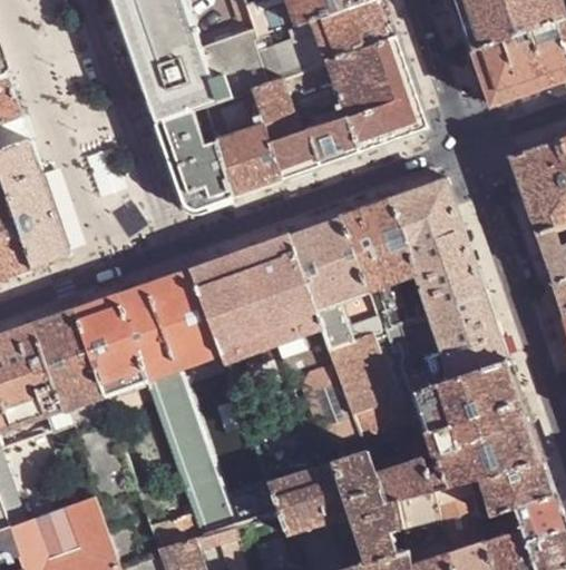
[(201,49),(196,35),(198,33),(196,29),(194,30),(183,0),(110,0),(154,124),(189,110),(189,111),(201,108),(231,98),(237,96),(236,94),(238,92),(251,88),(272,80),(256,39),(254,31),(201,49)]
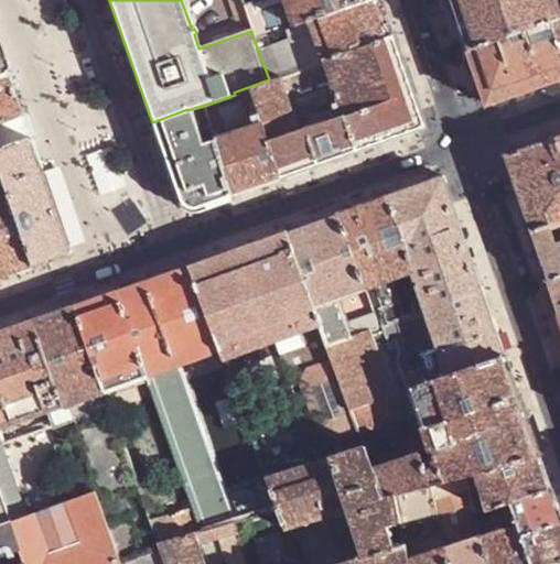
[(258,36),(361,0),(251,0),(241,3),(251,31),(254,39),(258,36)]
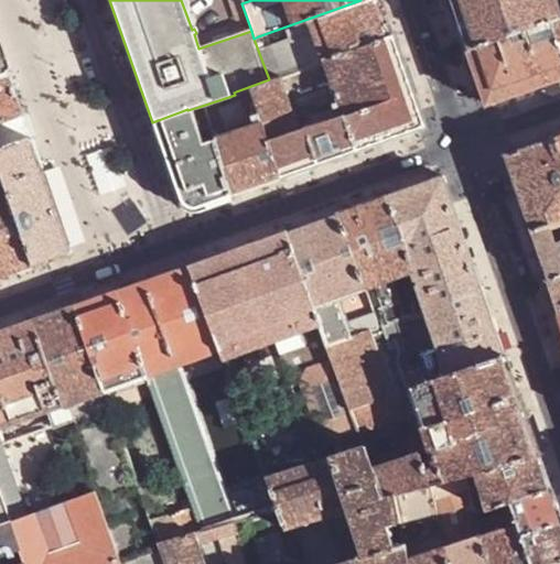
[(378,0),(361,0),(258,36),(254,39),(269,79),(272,78),(302,68),(322,62),(391,38),(383,11),(378,0)]
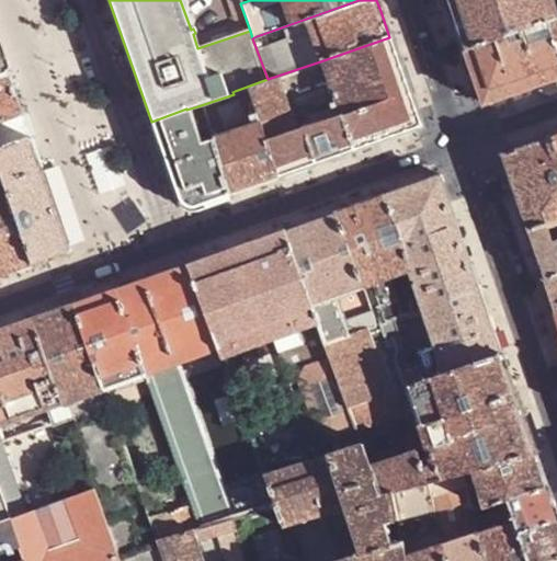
[(556,16),(550,0),(445,0),(454,25),(463,49),(556,16)]
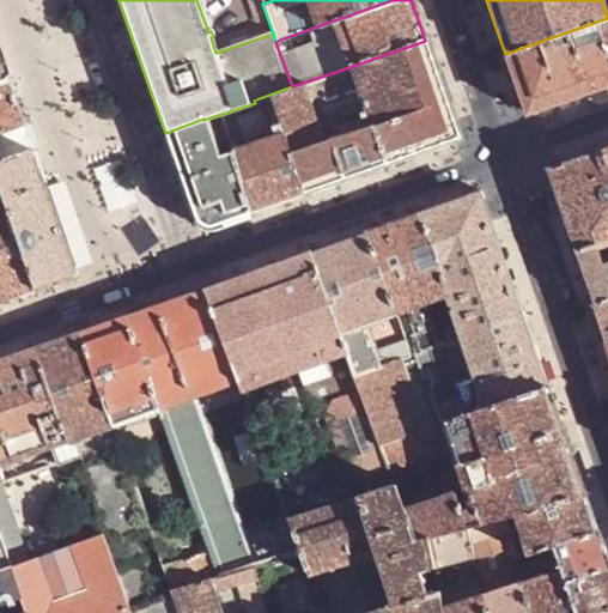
[(607,83),(607,18),(505,54),(515,84),(526,113),(607,83)]
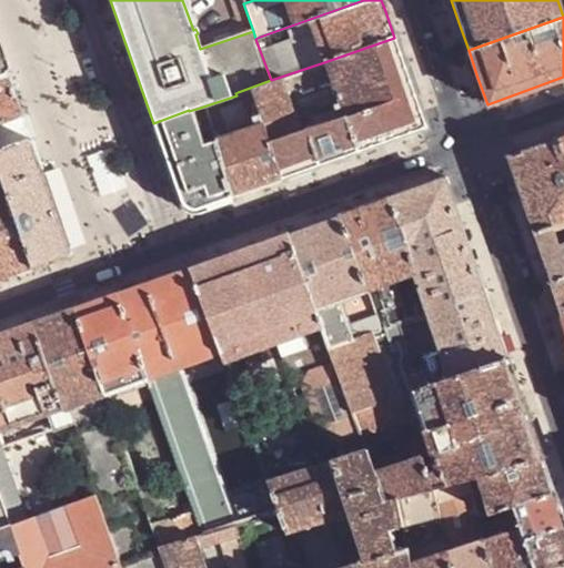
[(411,88),(394,38),(324,62),(336,97),(343,117),(323,123),(267,142),(279,180),(304,171),(374,145),(425,128),(411,88)]
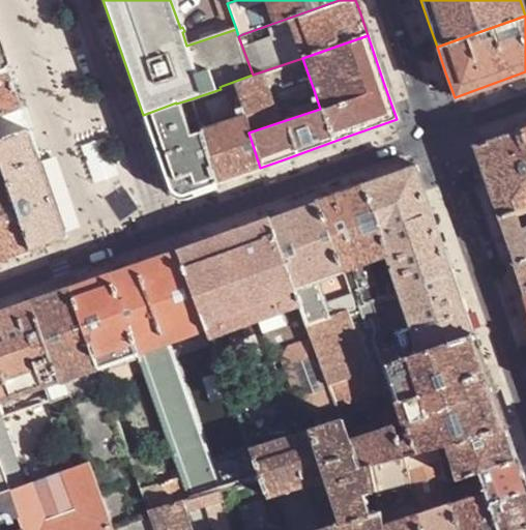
[(284,64),(295,97),(314,90),(302,58),(284,64)]
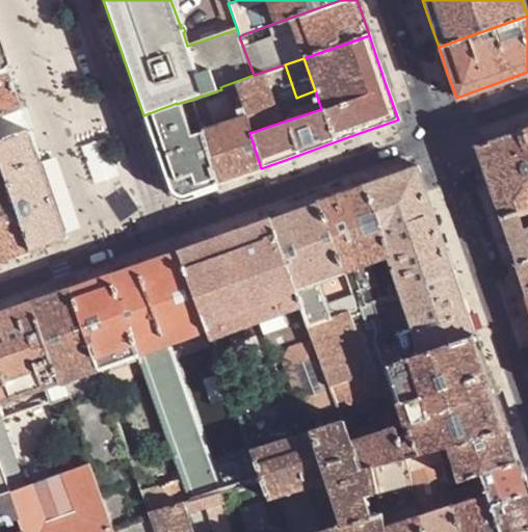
[(254,75),(234,82),(236,91),(249,133),(302,115),(296,98),(285,64),(257,74),(254,75)]
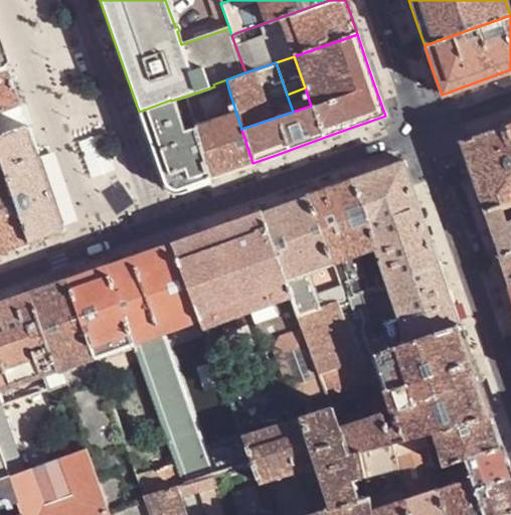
[(0,134),(23,126),(7,79),(3,66),(0,67),(0,134)]
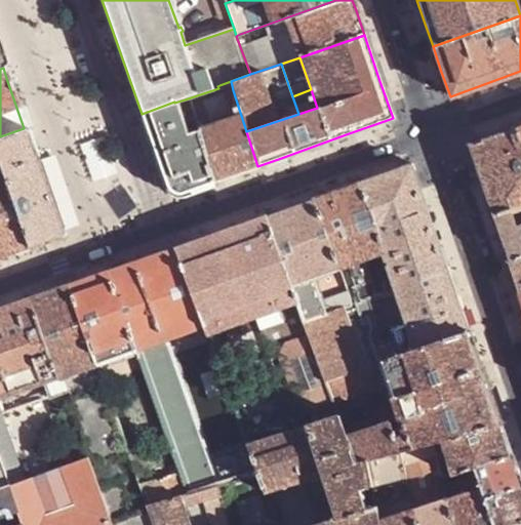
[(233,90),(231,81),(219,85),(217,86),(218,88),(219,93),(221,94),(233,90)]
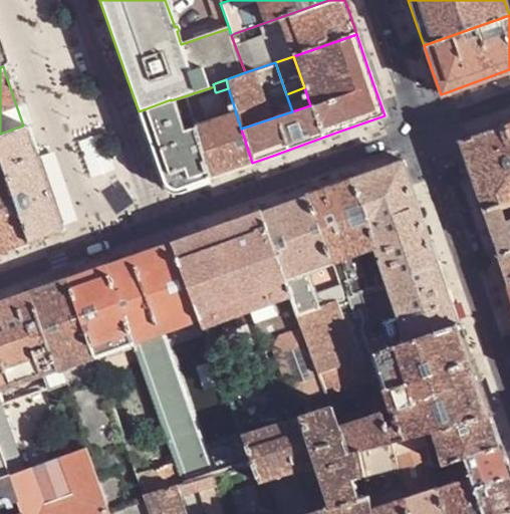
[(241,129),(228,88),(216,92),(215,91),(214,86),(208,88),(181,97),(191,127),(209,179),(234,170),(252,163),(241,129)]
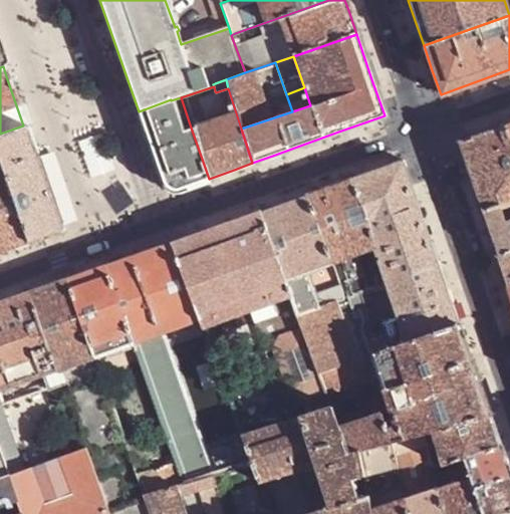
[(286,94),(292,111),(310,105),(304,87),(286,94)]
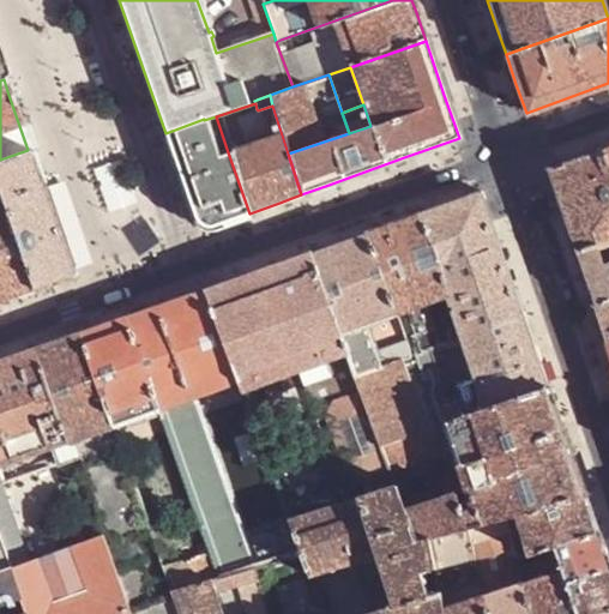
[(166,133),(197,232),(228,221),(249,214),(228,152),(216,116),(204,120),(204,119),(166,133)]
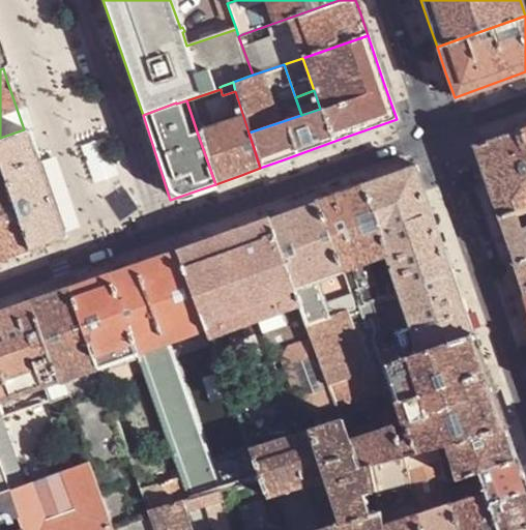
[(525,125),(517,129),(525,155),(525,125)]
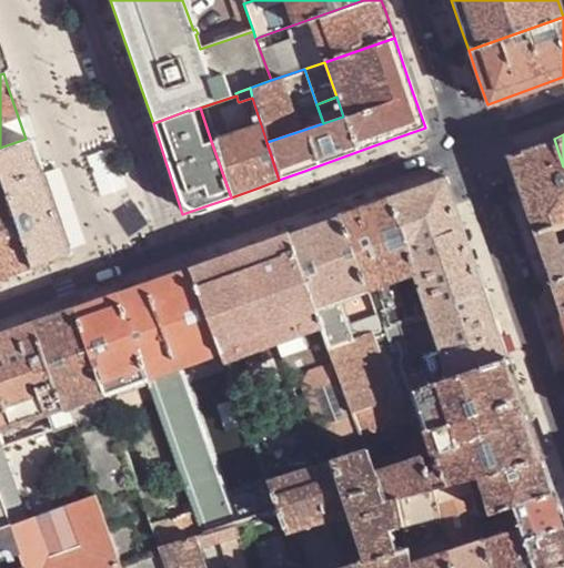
[(47,202),(26,139),(0,148),(0,184),(28,270),(48,262),(66,256),(47,202)]
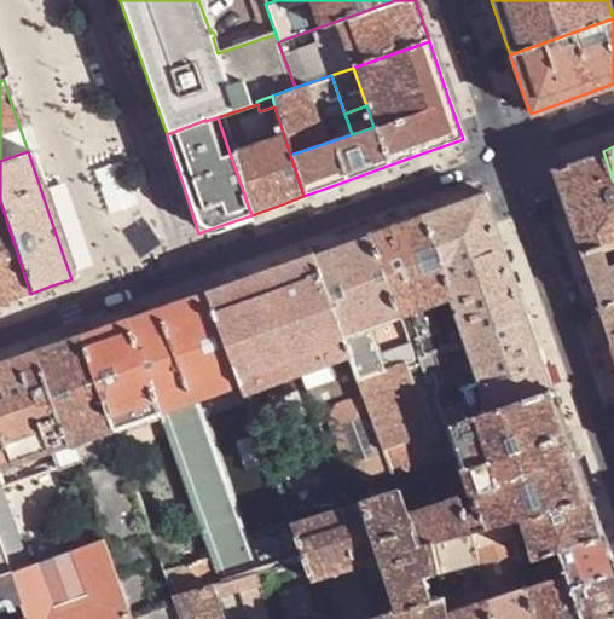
[(613,181),(603,151),(545,172),(561,215),(575,259),(613,244),(613,181)]
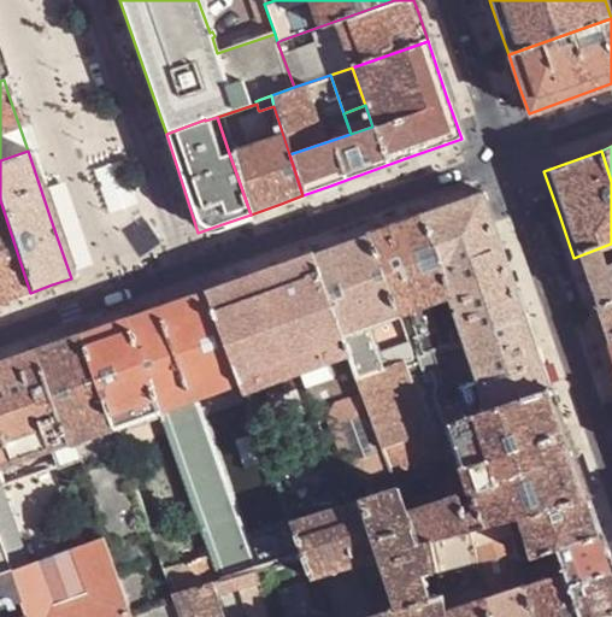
[(480,193),(418,215),(446,297),(460,340),(474,380),(484,410),(547,388),(512,287),(480,193)]
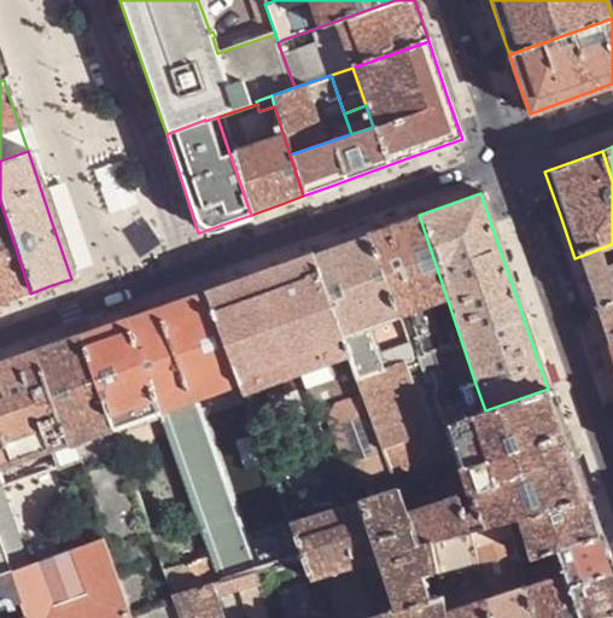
[(0,304),(13,299),(30,293),(0,200),(0,304)]
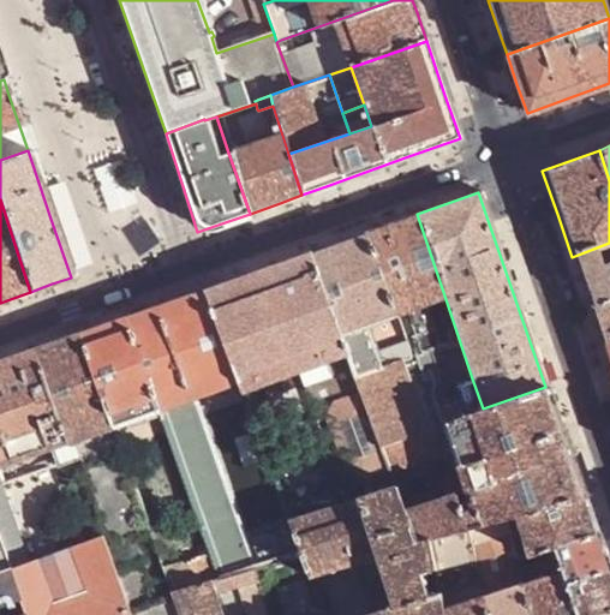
[(364,233),(393,314),(444,296),(417,214),(364,233)]
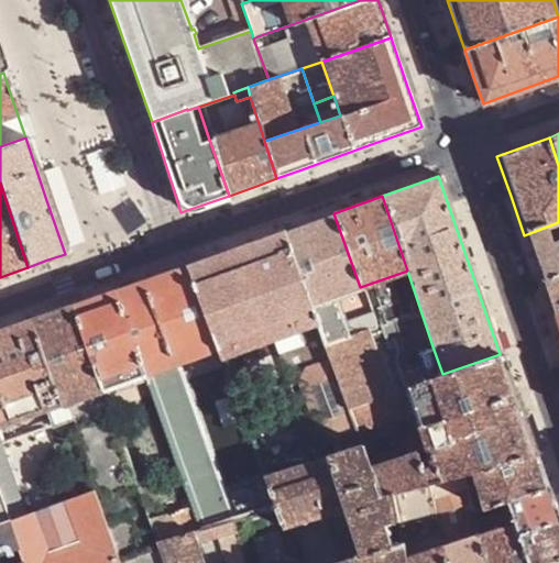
[(333,213),(281,232),(308,307),(331,298),(360,287),(333,213)]
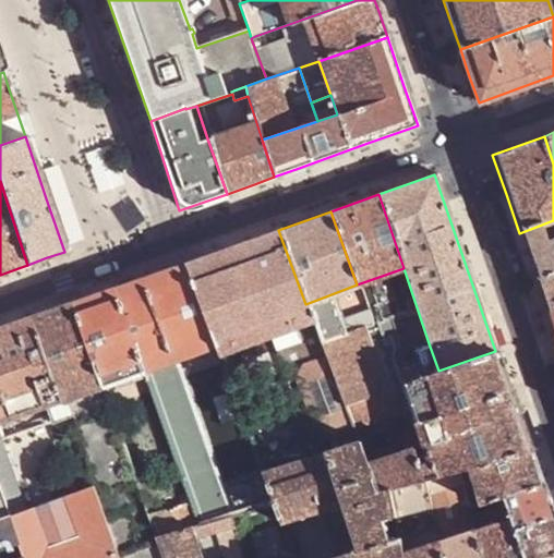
[(553,220),(519,233),(525,250),(553,239),(553,220)]
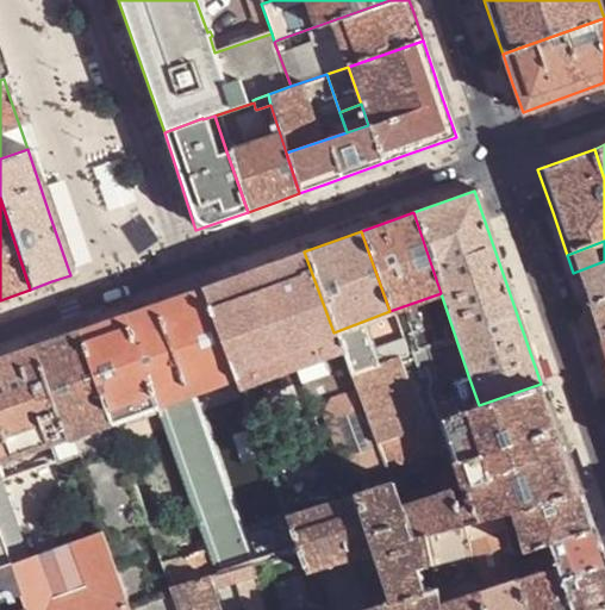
[(304,251),(201,288),(234,378),(238,390),(257,383),(273,378),(324,360),(341,354),(334,332),(304,251)]
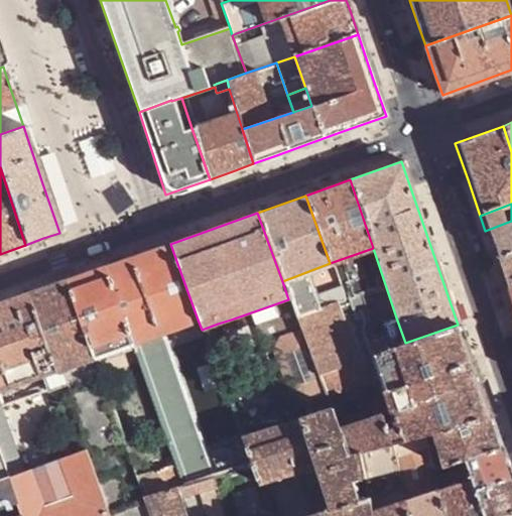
[(511,221),(485,231),(491,248),(495,259),(511,253),(511,221)]
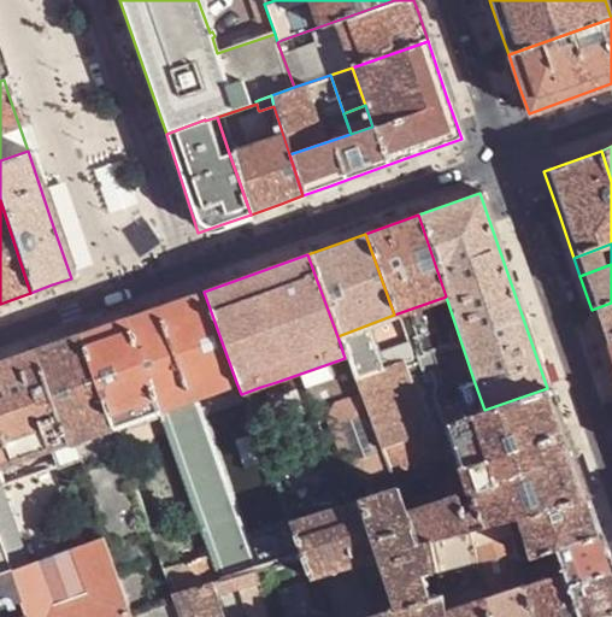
[(169,304),(124,319),(157,411),(190,398),(236,382),(204,292),(169,304)]
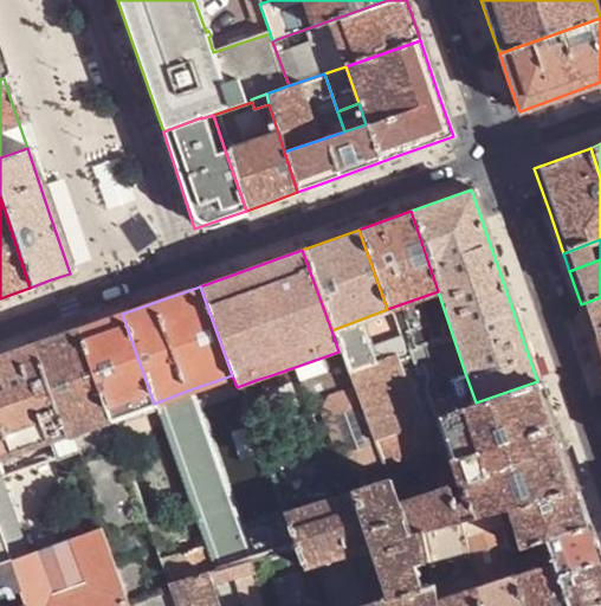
[(438,291),(387,309),(398,339),(401,350),(421,343),(431,341),(452,334),(438,291)]
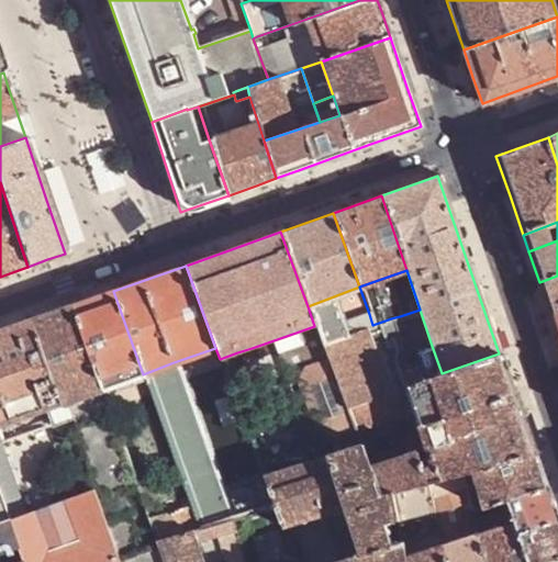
[(557,276),(539,282),(546,302),(550,314),(557,311),(557,276)]
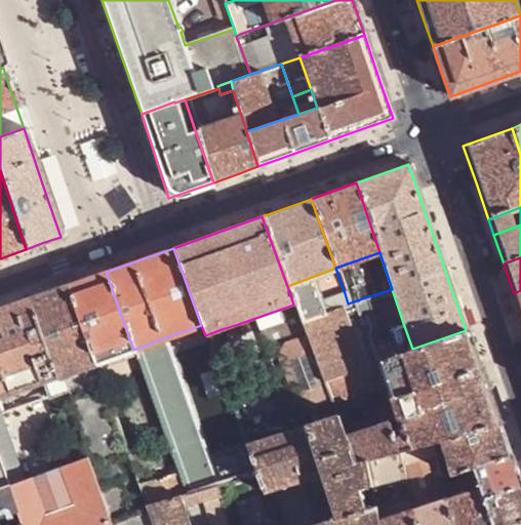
[(106,272),(67,286),(93,363),(133,350),(106,272)]
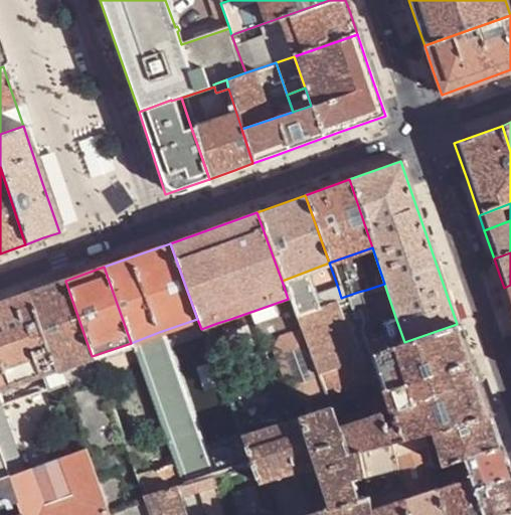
[(341,298),(338,288),(311,297),(303,273),(282,281),(288,299),(292,309),(294,315),(341,298)]
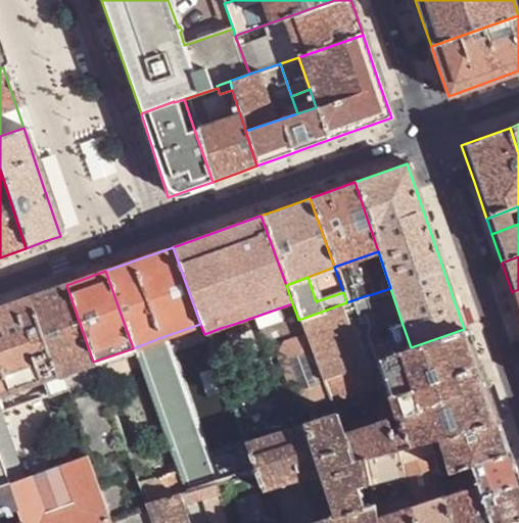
[(66,285),(27,299),(55,376),(55,377),(94,364),(93,362),(66,285)]
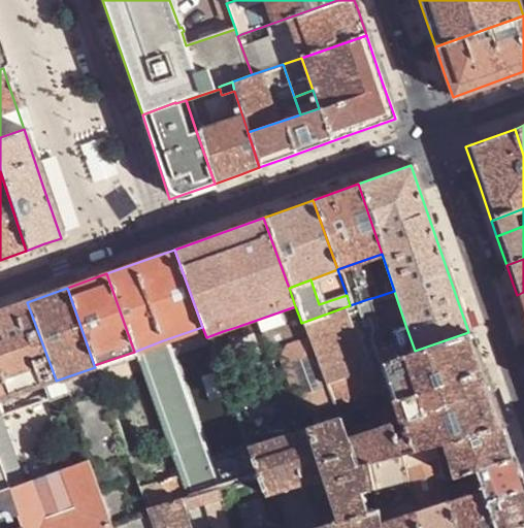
[(380,308),(375,297),(367,299),(371,310),(380,308)]
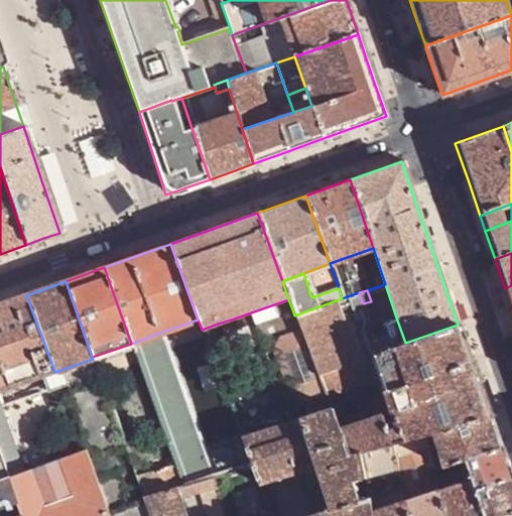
[(363,303),(359,292),(342,298),(294,315),(299,330),(325,392),(326,395),(379,377),(371,355),(379,352),(374,337),(363,303)]
